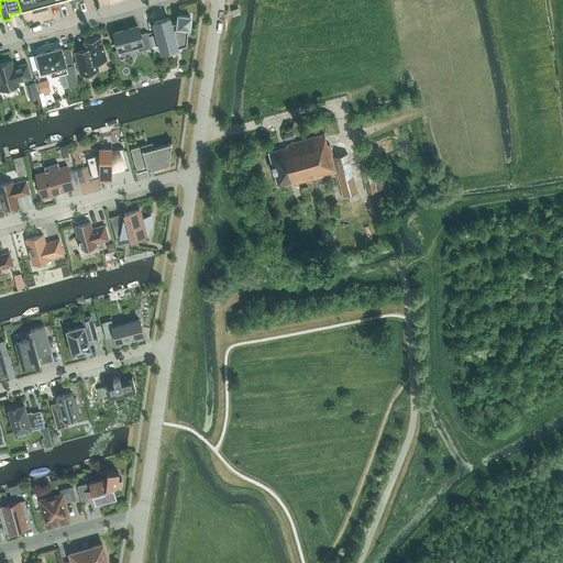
[(40,11),(36,0),(17,0),(21,12),(31,9),(32,13),(40,11)]
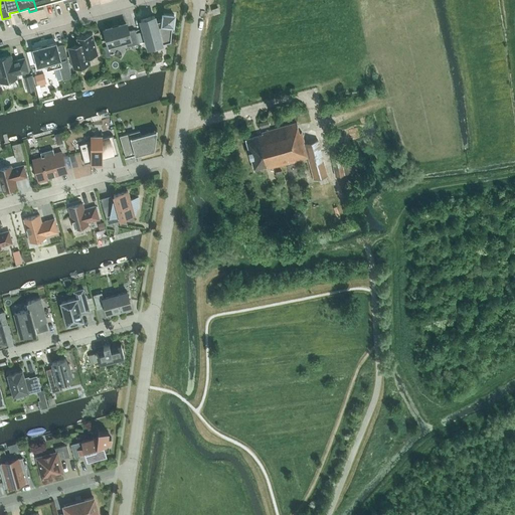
[(52,2),(51,0),(33,0),(36,10),(44,8),(43,4),(52,2)]
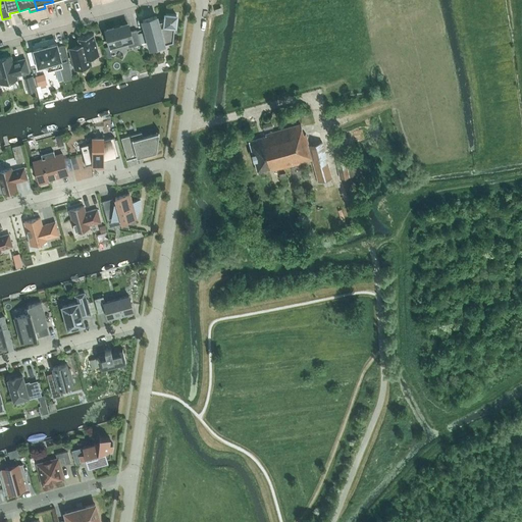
[(165,19),(157,21),(156,16),(143,19),(150,48),(172,42),(174,25),(175,25),(176,14),(165,13),(165,19)]
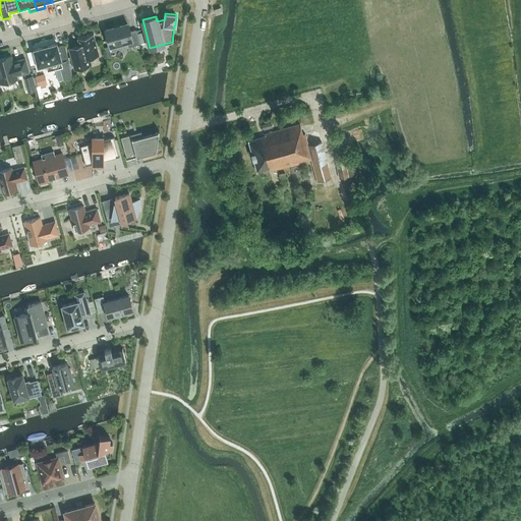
[(110,46),(126,41),(128,47),(140,44),(136,30),(129,32),(127,23),(106,30),(110,46)]
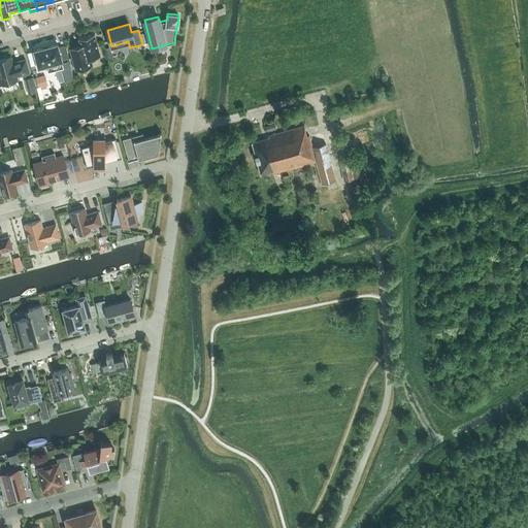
[(95,33),(77,38),(78,38),(80,45),(69,48),(75,70),(75,71),(93,66),(93,65),(92,66),(90,58),(100,56),(100,55),(95,37),(94,34),(95,34),(95,33)]
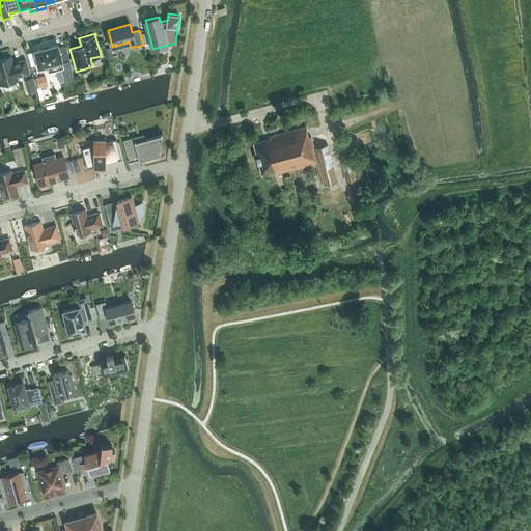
[(58,44),(33,51),(34,52),(37,64),(38,67),(47,65),(49,72),(56,70),(59,82),(64,81),(64,82),(74,79),(70,63),(71,63),(65,46),(58,48),(58,44)]
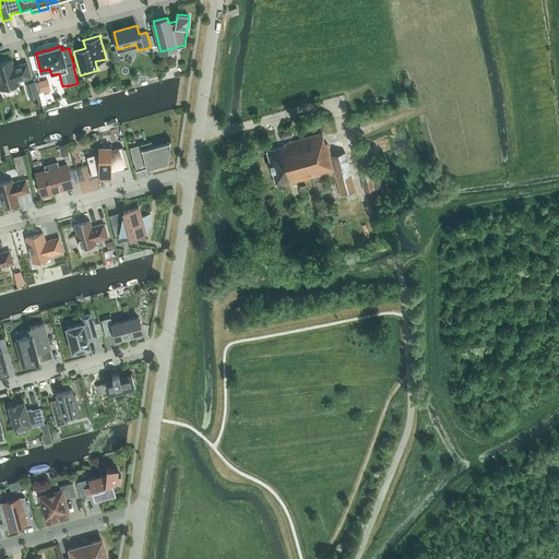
[(16,81),(31,78),(26,63),(13,67),(11,60),(0,62),(0,85),(1,90),(18,85),(16,81)]
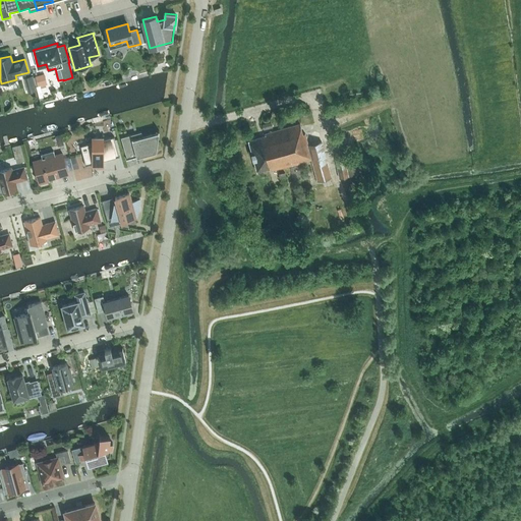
[(43,74),(36,76),(38,85),(45,84),(43,74)]
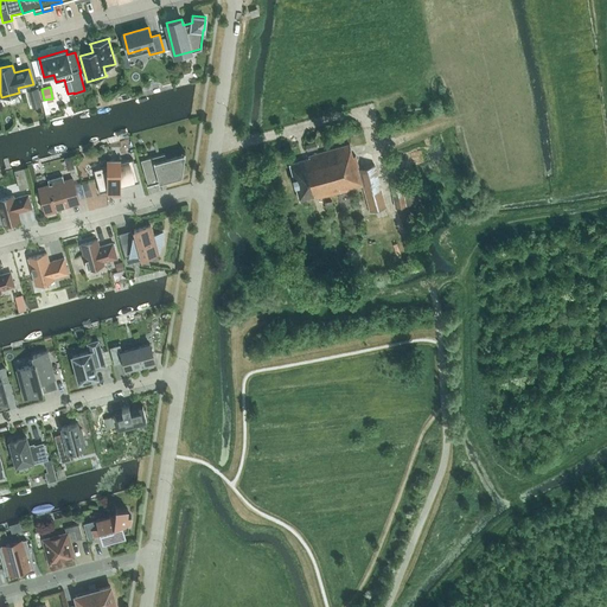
[(37,89),(27,91),(30,101),(39,98),(37,89)]
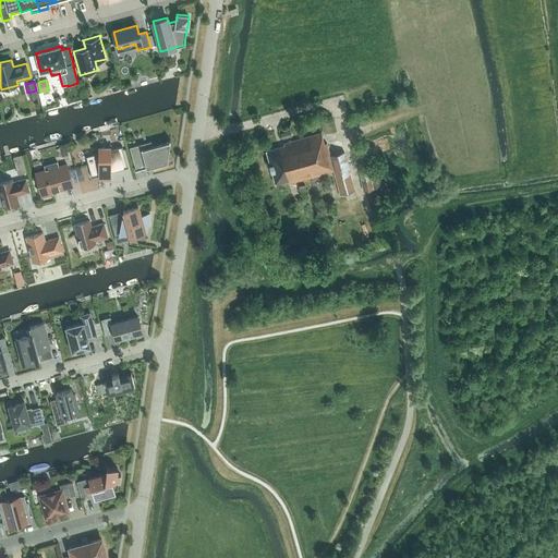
[(324,144),(320,133),(317,134),(317,133),(316,133),(316,135),(308,137),(307,135),(306,136),(307,137),(299,140),(299,138),(298,138),(298,140),(292,142),(291,140),(290,141),(290,142),(286,143),(284,142),(283,142),(283,143),(283,144),(283,145),(266,150),(275,183),(290,179),(291,182),(334,171),(334,170),(329,156),(326,143),(324,144)]
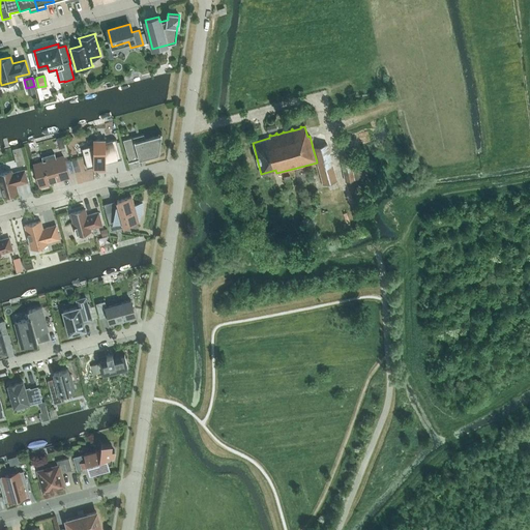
[(160,133),(160,134),(145,139),(144,134),(123,140),(128,160),(127,160),(127,162),(158,153),(162,133),(160,133)]
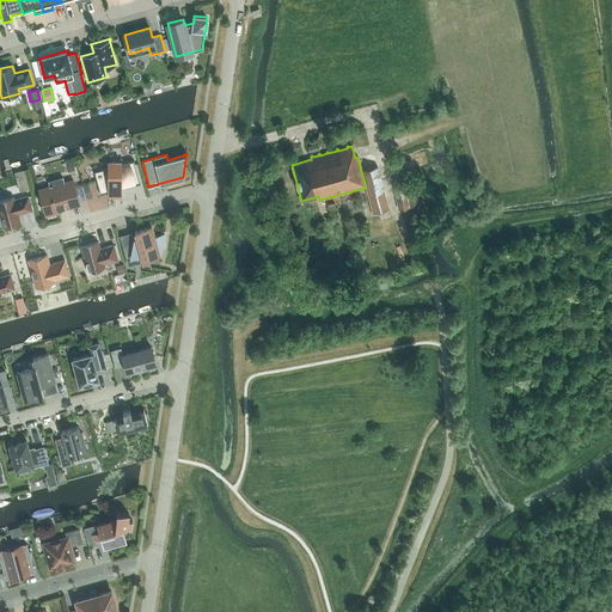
[(93,171),(99,194),(108,193),(108,196),(115,195),(122,195),(122,188),(140,183),(134,160),(122,164),(122,161),(108,161),(108,167),(93,171)]
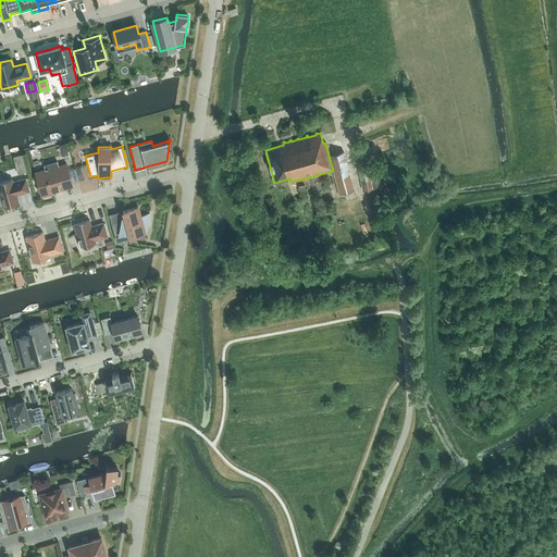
[(343,151),(329,156),(333,170),(333,171),(338,193),(354,188),(343,151)]
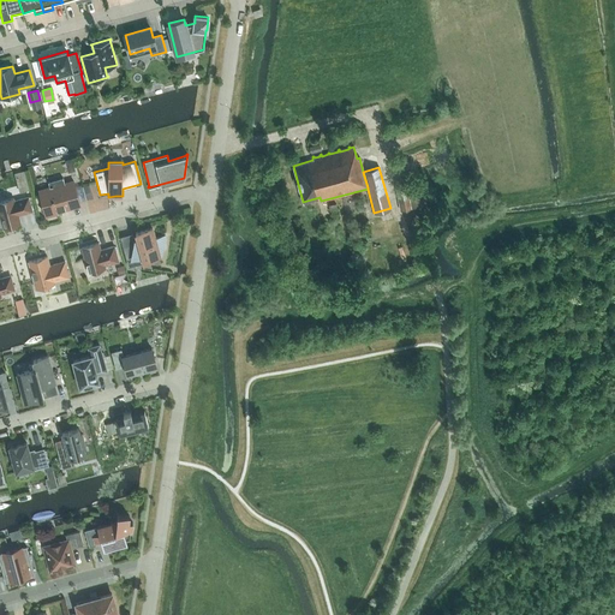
[(49,187),(39,191),(43,207),(42,207),(41,210),(43,212),(45,212),(46,216),(58,213),(58,212),(79,204),(73,181),(65,184),(63,178),(48,181),(49,187)]
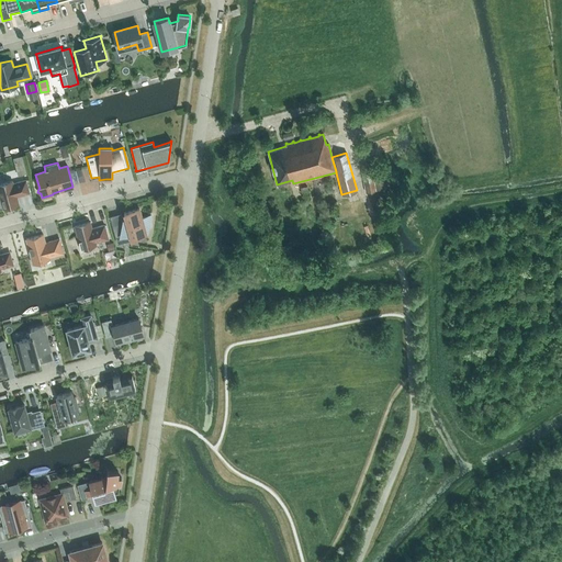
[(361,172),(366,192),(377,190),(391,187),(386,167),(361,172)]
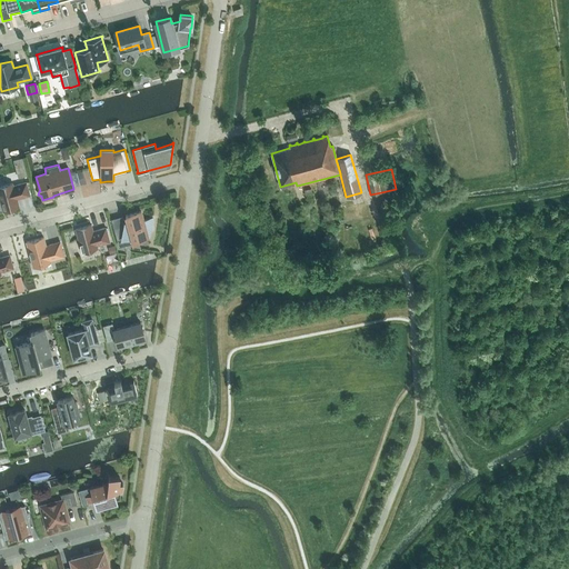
[(0,209),(2,209),(3,210),(19,207),(17,199),(29,196),(26,182),(13,186),(12,183),(0,186),(0,209)]
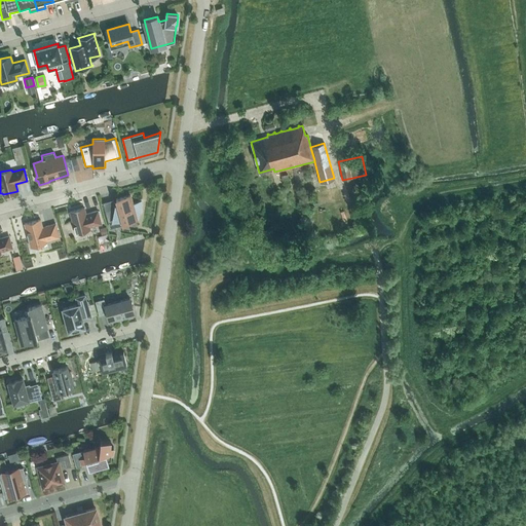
[(118,208),(105,211),(110,228),(120,225),(120,224),(137,219),(136,215),(139,214),(141,201),(133,203),(129,195),(116,199),(118,208)]
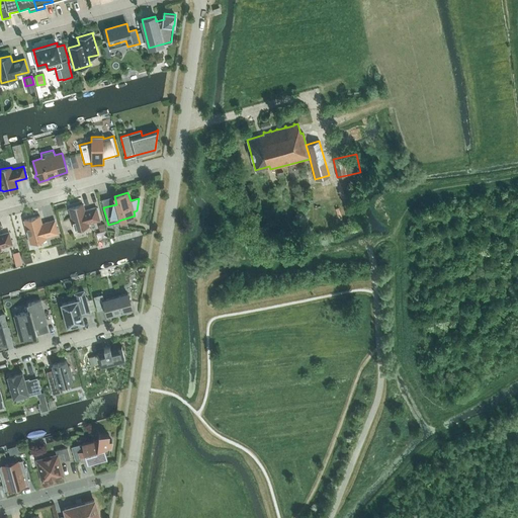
[(83,204),(69,208),(74,230),(88,226),(88,224),(99,221),(96,207),(84,210),(83,204)]
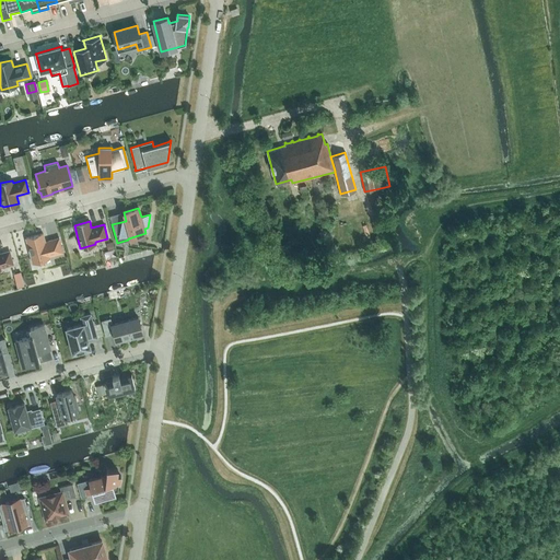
[(43,234),(26,238),(33,263),(49,258),(49,256),(62,252),(59,237),(45,242),(43,234)]
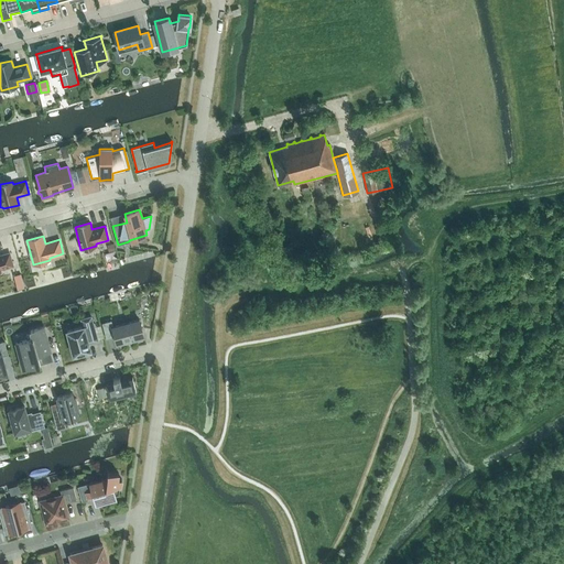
[(0,271),(1,272),(0,269),(13,266),(9,252),(0,255),(0,271)]
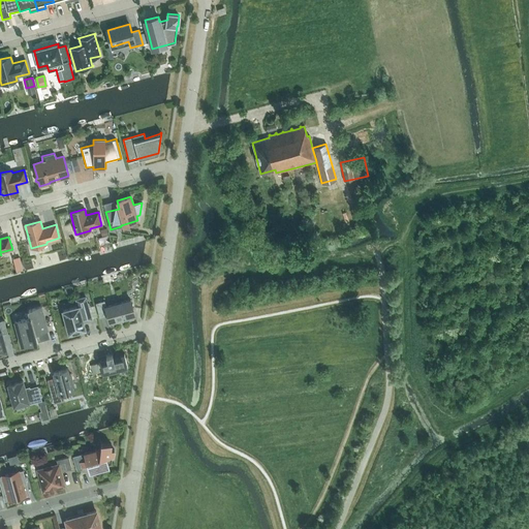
[(78,306),(62,310),(69,335),(78,333),(76,331),(85,329),(83,321),(91,319),(91,321),(92,321),(86,297),(75,300),(78,306)]
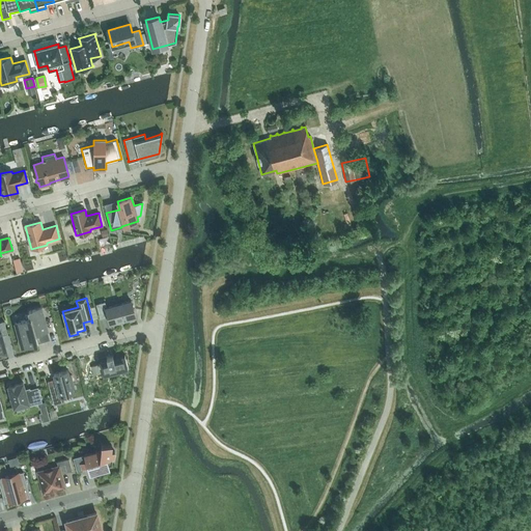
[(95,304),(100,319),(108,316),(110,324),(135,316),(131,301),(106,307),(105,302),(95,304)]
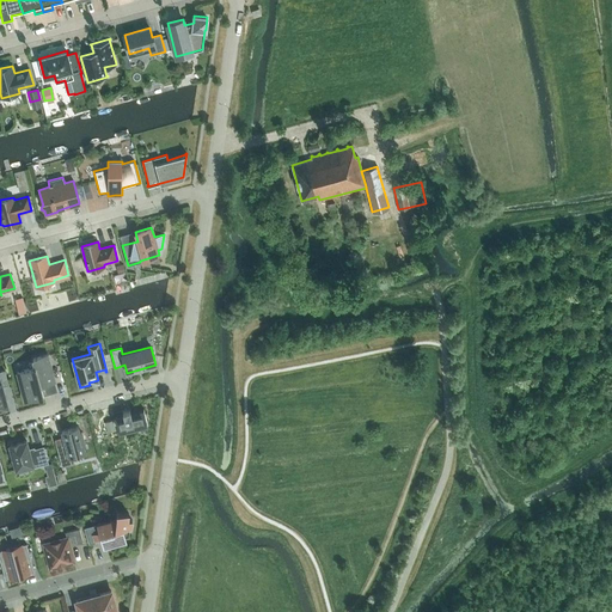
[(17,372),(25,401),(38,397),(38,398),(43,397),(41,385),(55,381),(47,355),(32,359),(35,367),(17,372)]
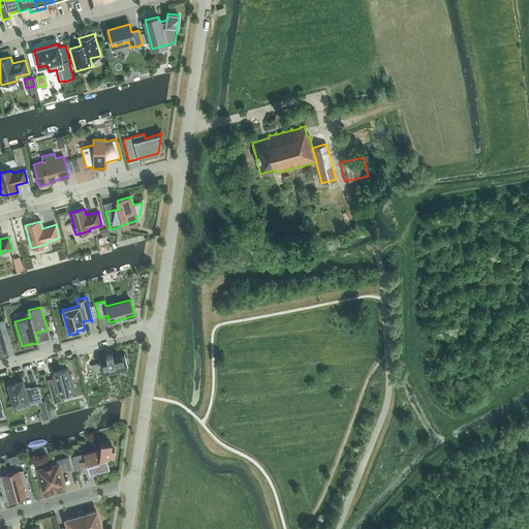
[(102,371),(113,369),(127,365),(124,352),(113,355),(113,353),(105,355),(106,358),(99,360),(102,371)]
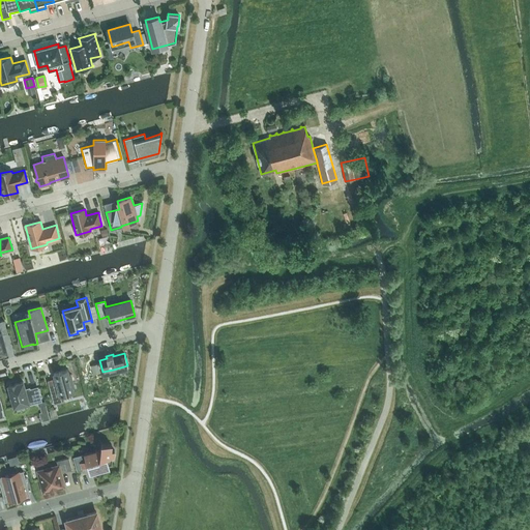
[(97,364),(91,365),(93,375),(99,373),(97,364)]
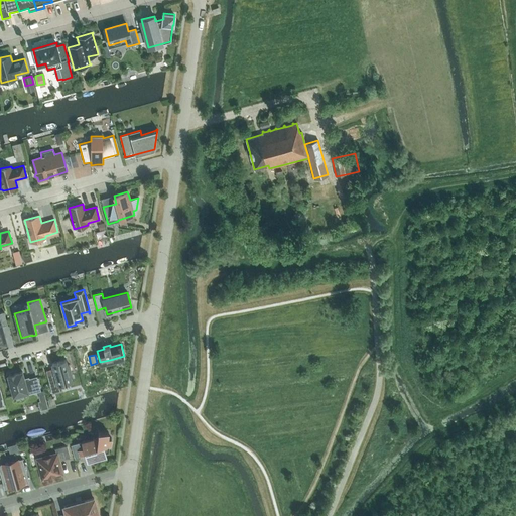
[(53,368),(45,370),(51,393),(62,390),(60,384),(72,381),(71,376),(72,375),(69,364),(68,365),(66,360),(51,363),(53,368)]
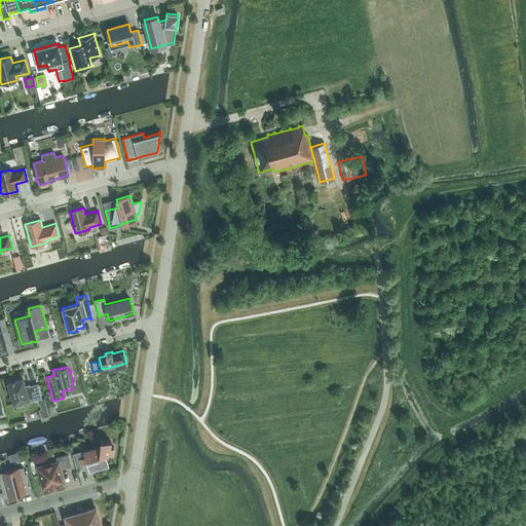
[(9,382),(8,382),(13,403),(28,400),(28,401),(40,398),(37,384),(29,386),(29,385),(25,386),(23,378),(15,380),(15,379),(9,381),(9,382)]
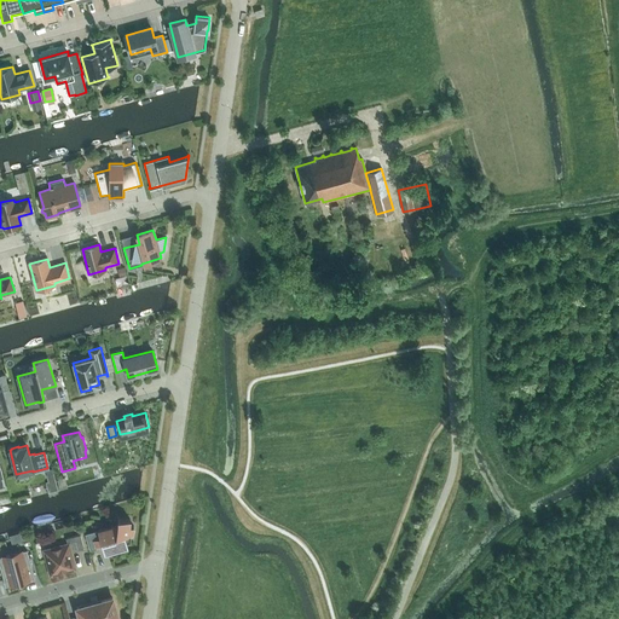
[(57,490),(53,473),(47,475),(46,475),(48,482),(46,482),(48,492),(57,490)]
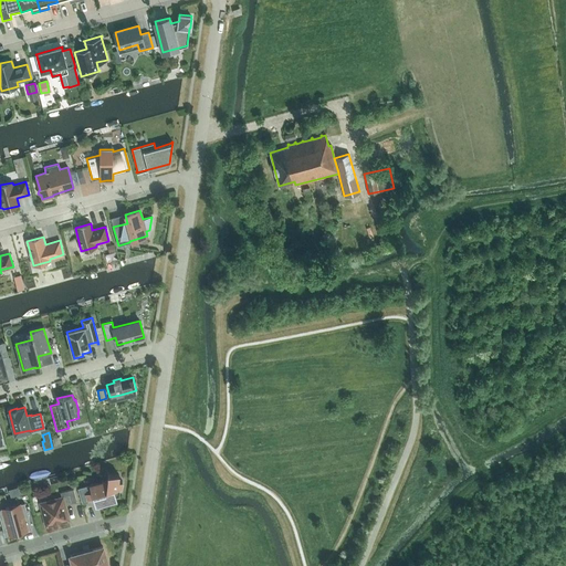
[(107,480),(77,488),(81,501),(93,498),(94,503),(98,502),(101,510),(102,510),(100,501),(118,496),(119,488),(121,486),(122,481),(118,480),(118,474),(107,473),(107,480)]
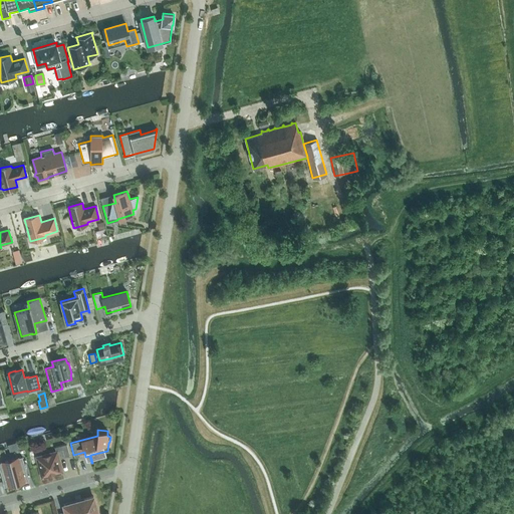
[(69,456),(66,444),(54,447),(56,452),(37,457),(42,477),(61,471),(58,459),(69,456)]
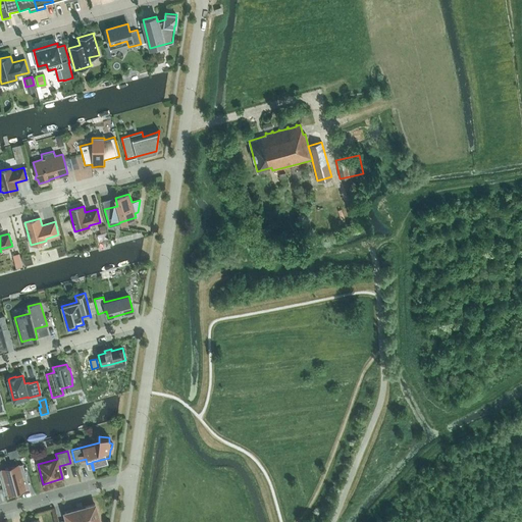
[(0,469),(0,478),(4,494),(29,487),(22,464),(0,469)]
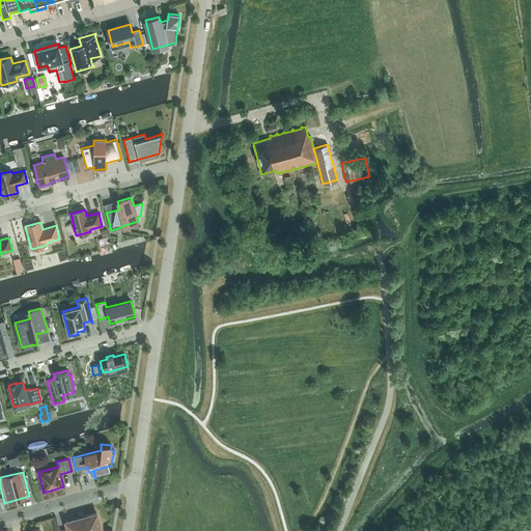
[(67,529),(61,530),(95,530),(101,530),(96,512),(65,522),(67,529)]
